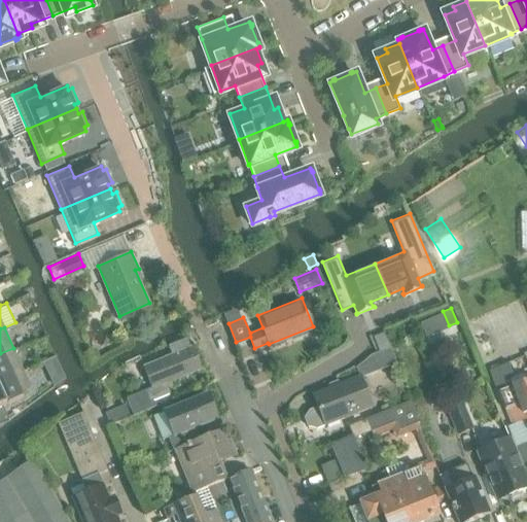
[(385,329),(374,334),(380,350),(391,346),(385,329)]
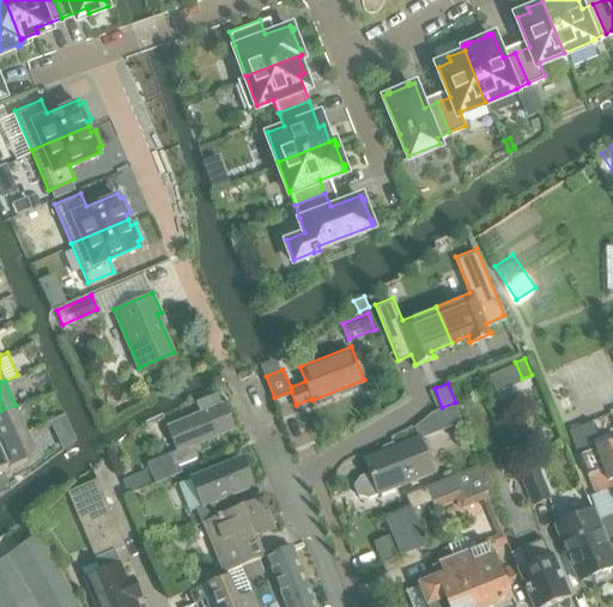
[(177,448),(171,450),(147,460),(156,479),(180,469),(176,462),(198,454),(193,442),(234,426),(223,401),(220,402),(216,392),(196,400),(200,410),(168,423),(177,448)]
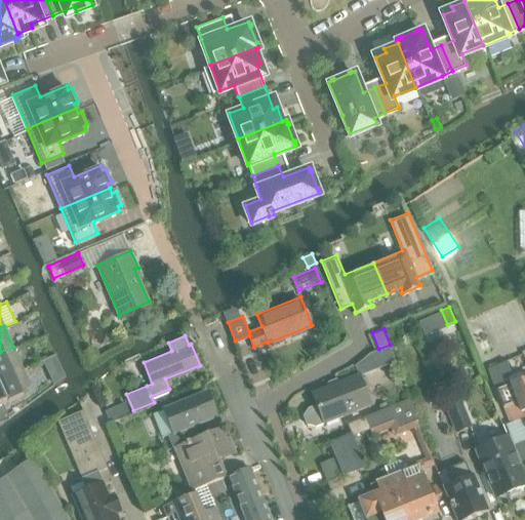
[(301,412),(305,422),(314,425),(370,402),(358,371),(395,357),(390,345),(378,349),(369,352),(355,364),(358,372),(311,391),(315,402),(307,405),(301,412)]
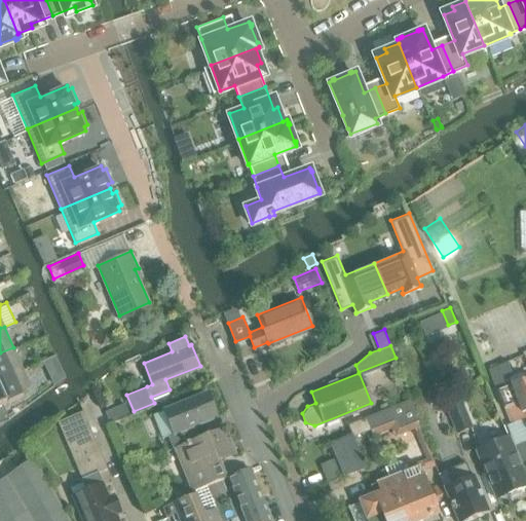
[(0,377),(23,367),(13,347),(0,352),(0,377)]
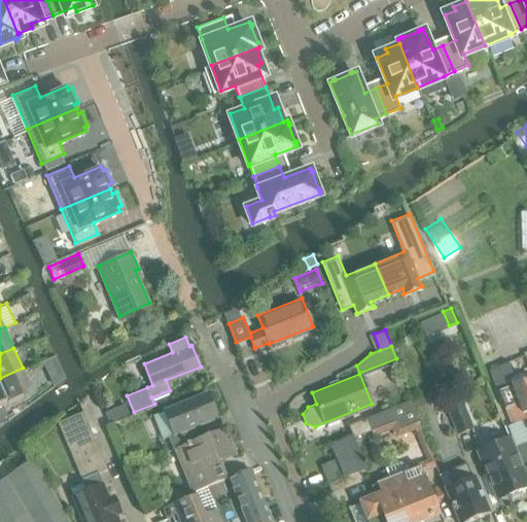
[(505,406),(510,415),(526,408),(526,376),(506,385),(501,374),(511,370),(507,361),(489,369),(504,407),(505,406)]
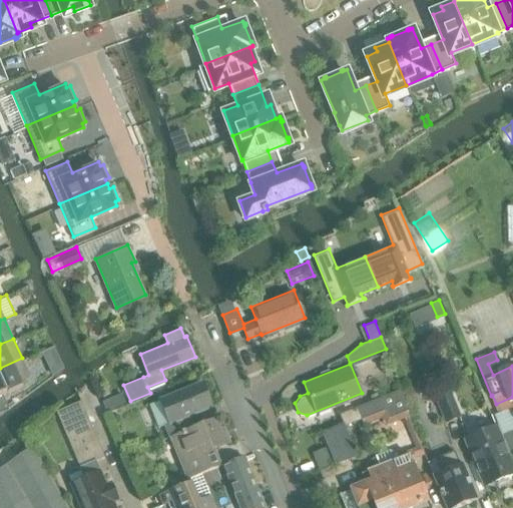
[(22,358),(0,368),(0,393),(3,392),(22,383),(21,381),(31,376),(22,358)]
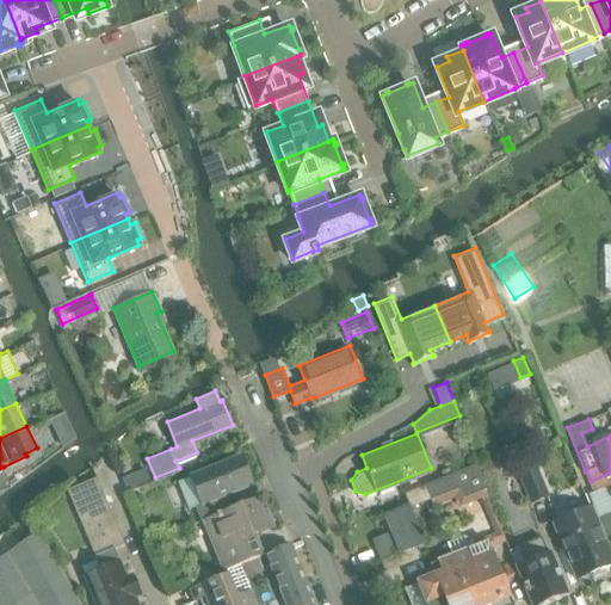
[(199,519),(204,517),(230,506),(226,493),(251,482),(239,454),(190,474),(201,501),(193,505),(199,519)]
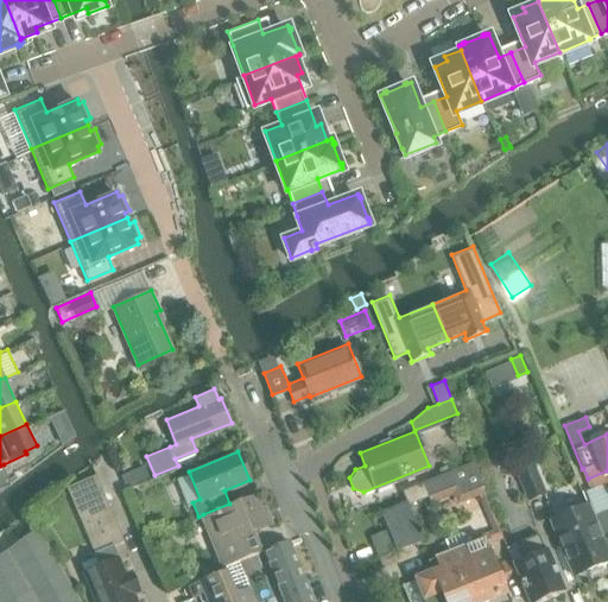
[(121,467),(131,463),(127,455),(118,458),(121,467)]
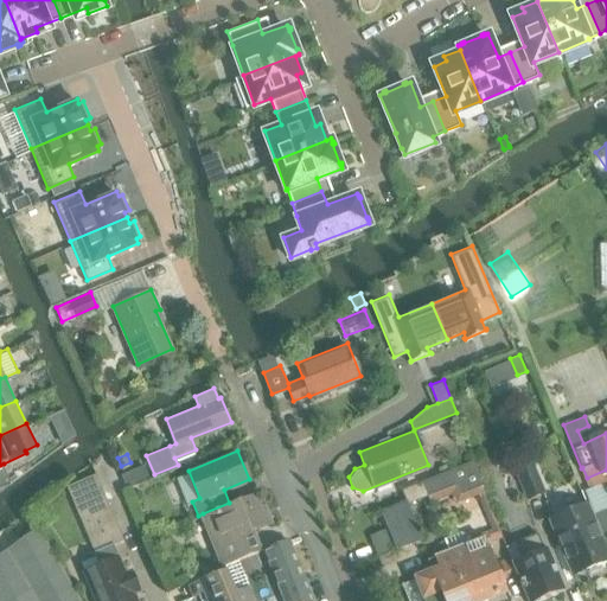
[(487,454),(473,460),(480,479),(496,473),(487,454)]
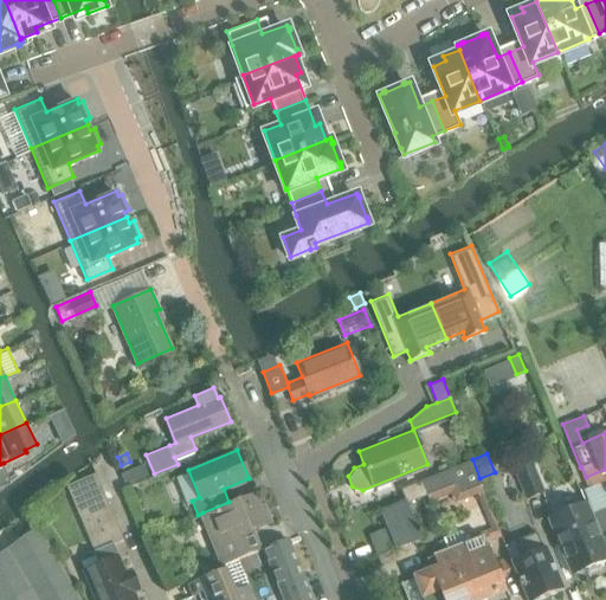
[(530,453),(511,462),(526,497),(545,490),(530,453)]
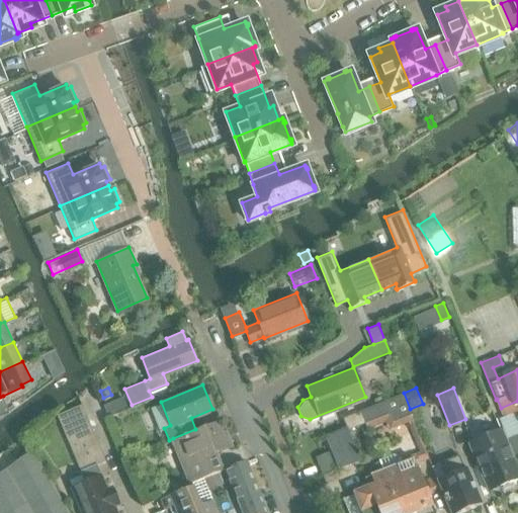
[(400,393),(360,409),(364,420),(389,410),(393,418),(408,412),(400,393)]
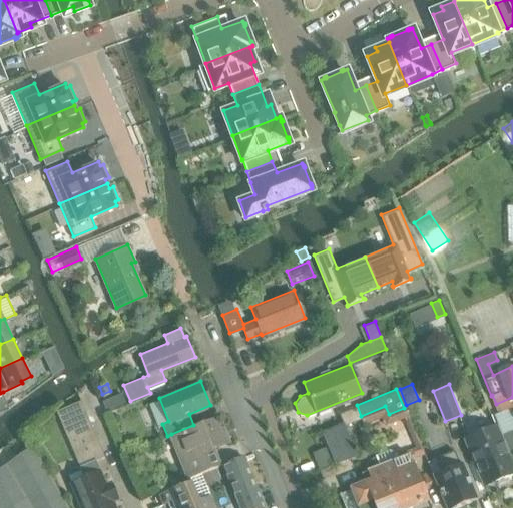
[(107,411),(126,403),(121,391),(102,399),(107,411)]
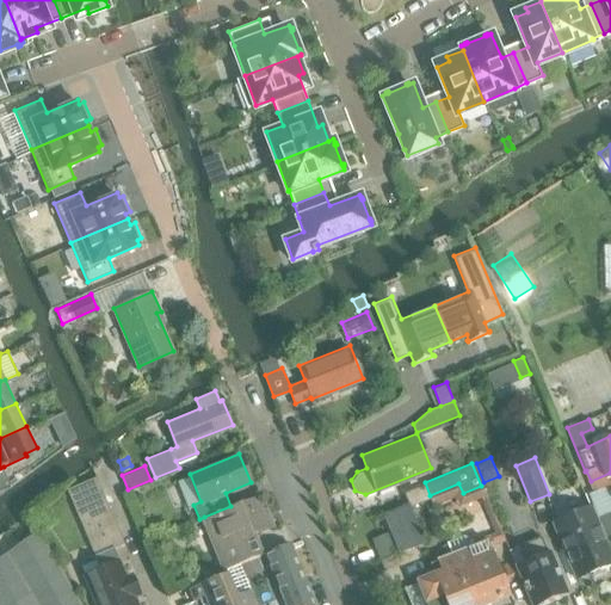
[(4,467),(0,468),(0,486),(10,482),(4,467)]
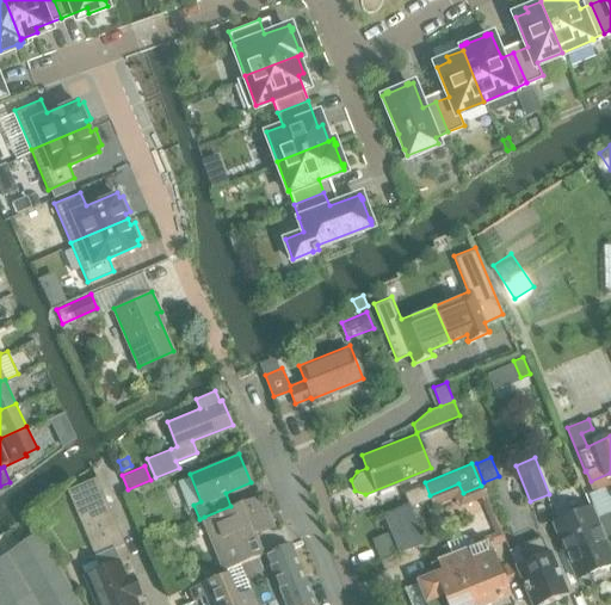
[(610,473),(591,481),(593,488),(587,491),(605,533),(610,531),(610,508),(610,507),(610,473)]
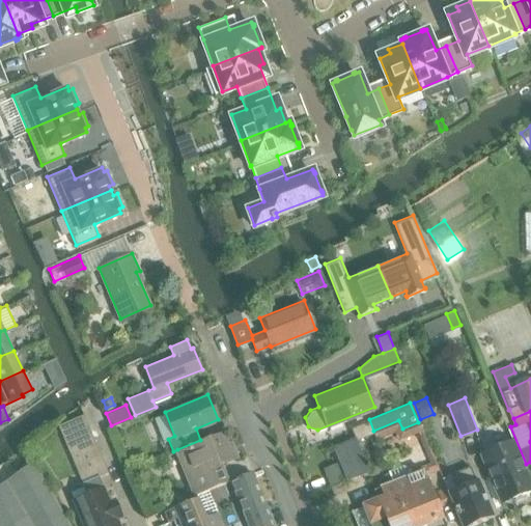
[(84,413),(58,423),(82,481),(99,475),(108,471),(84,413)]
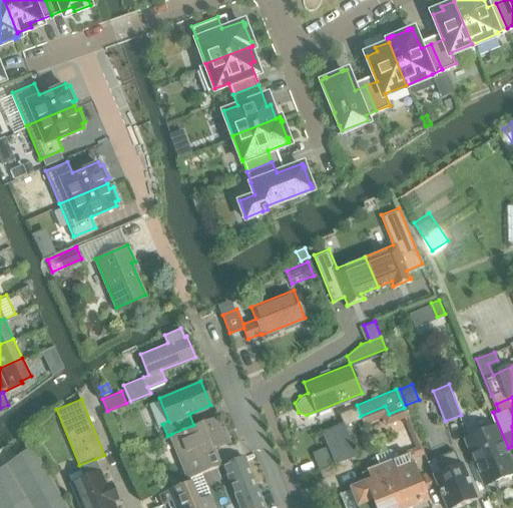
[(343,424),(361,416),(357,405),(334,415),(338,424),(342,423),(343,424)]
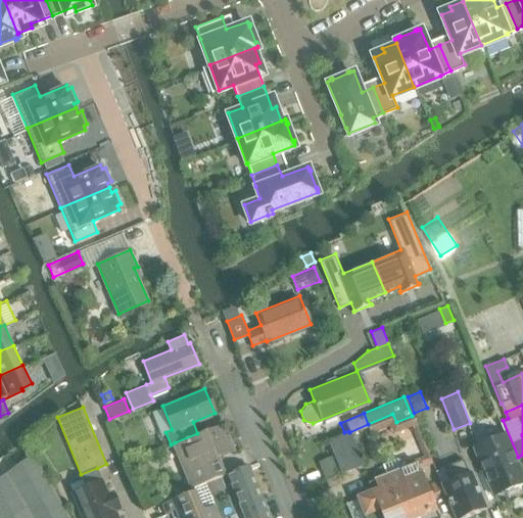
[(218,424),(197,433),(175,442),(190,481),(192,486),(204,481),(219,475),(222,474),(215,457),(228,451),(218,424)]
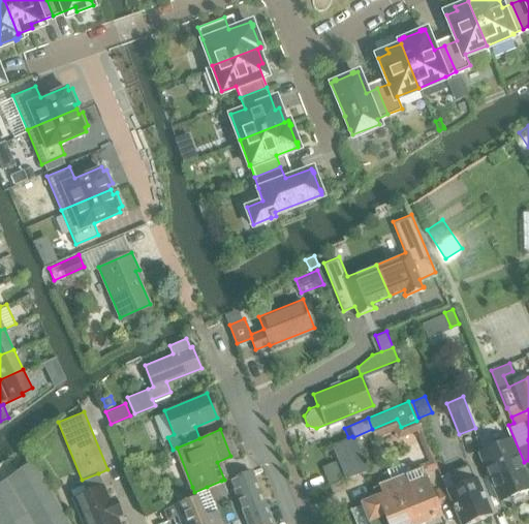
[(366,468),(353,437),(352,436),(348,437),(331,444),(337,459),(344,475),(345,476),(366,468)]
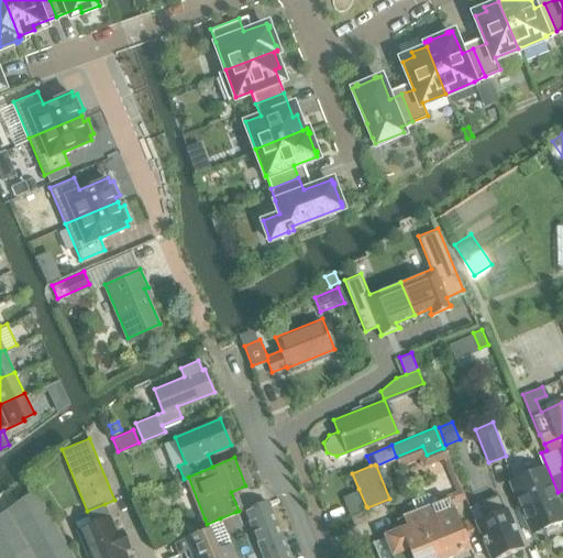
[(531,532),(562,518),(562,511),(544,467),(509,481),(531,532)]
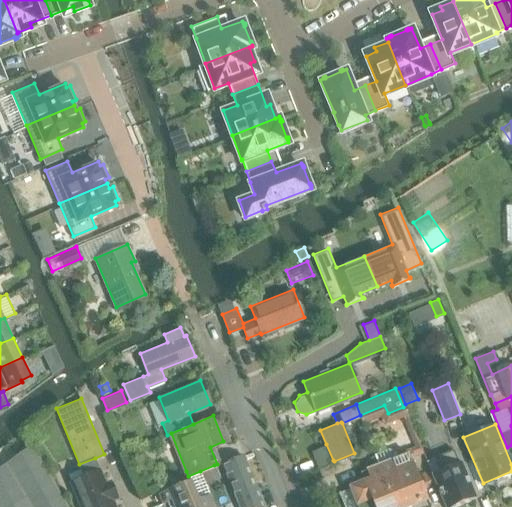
[(0,506),(68,506),(64,500),(31,444),(0,465),(0,506)]
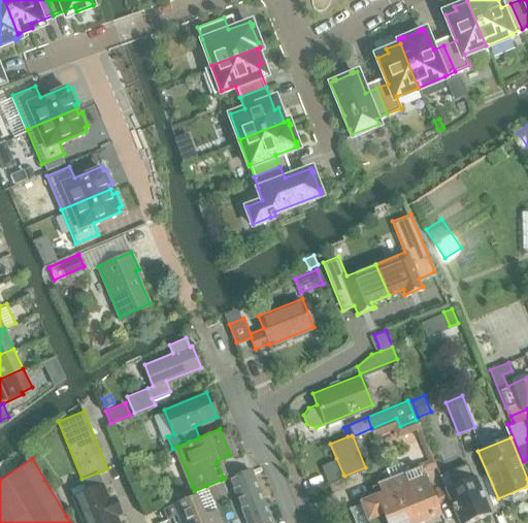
[(336,458),(321,464),(327,481),(343,475),(336,458)]
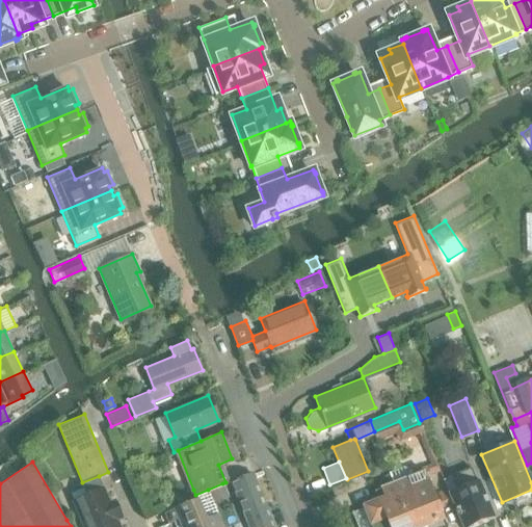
[(390,472),(394,482),(398,481),(400,488),(398,489),(399,492),(397,493),(410,526),(436,526),(434,520),(436,519),(431,506),(436,505),(423,471),(413,475),(410,469),(404,466),(390,472)]
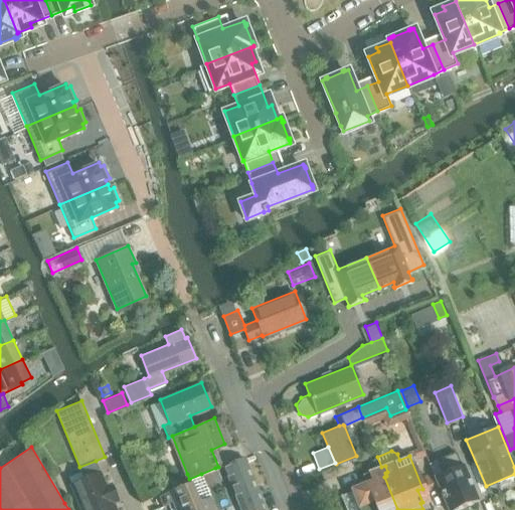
[(456,451),(430,462),(433,470),(437,480),(449,509),(450,509),(478,499),(463,463),(462,464),(456,451)]
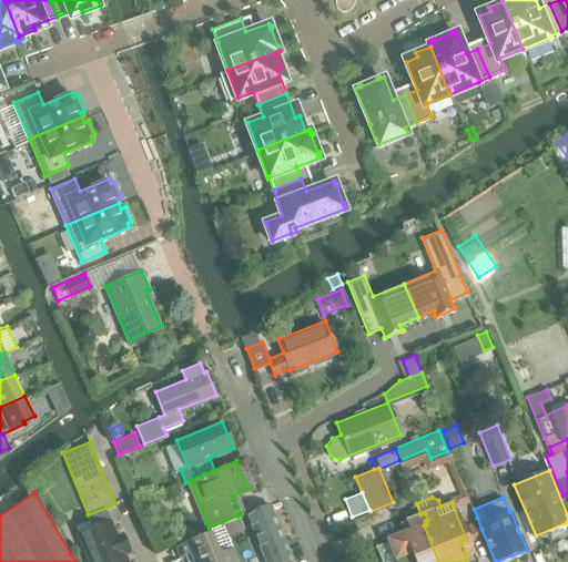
[(292,561),(270,503),(246,513),(261,551),(250,554),(252,561),(292,561)]
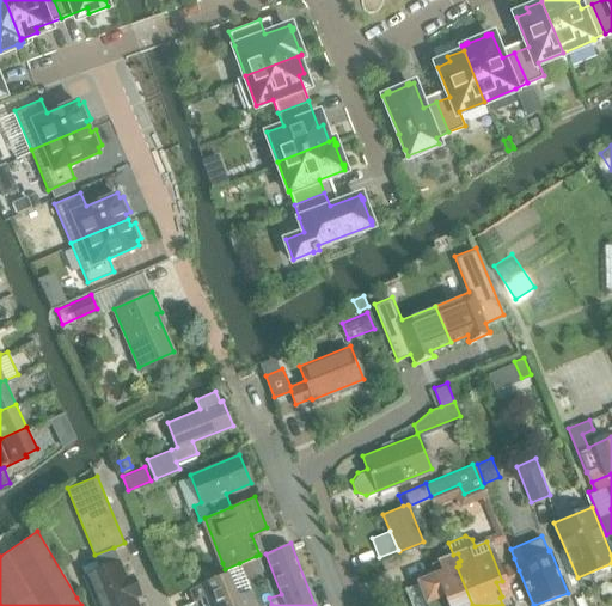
[(101,568),(84,575),(97,605),(139,605),(135,597),(135,595),(127,575),(126,575),(120,559),(114,548),(95,555),(101,568)]
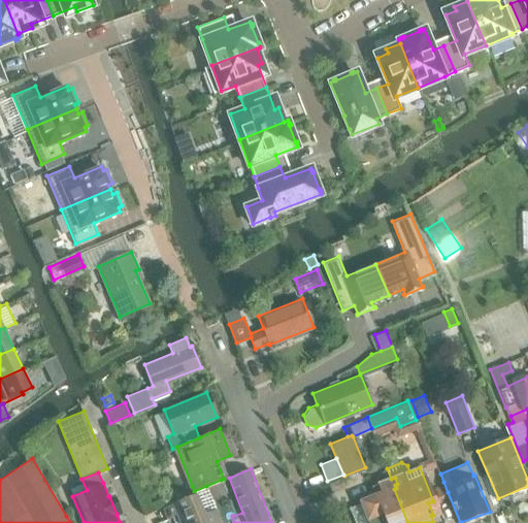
[(407,522),(398,500),(390,478),(371,484),(375,495),(373,496),(372,493),(361,498),(355,500),(356,503),(350,505),(351,508),(352,514),(354,518),(356,522),(361,519),(364,521),(366,521),(366,522),(407,522)]
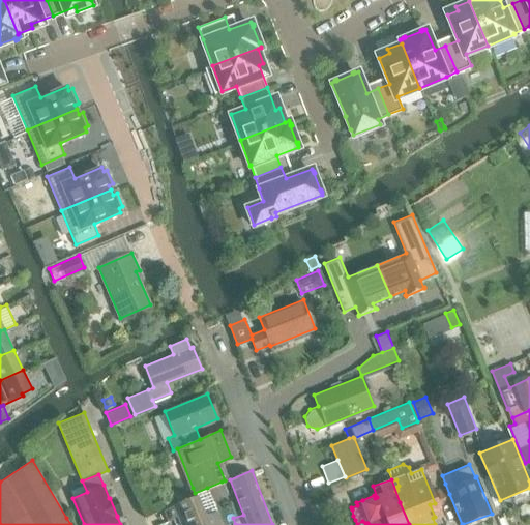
[(226,493),(222,482),(207,488),(211,498),(226,493)]
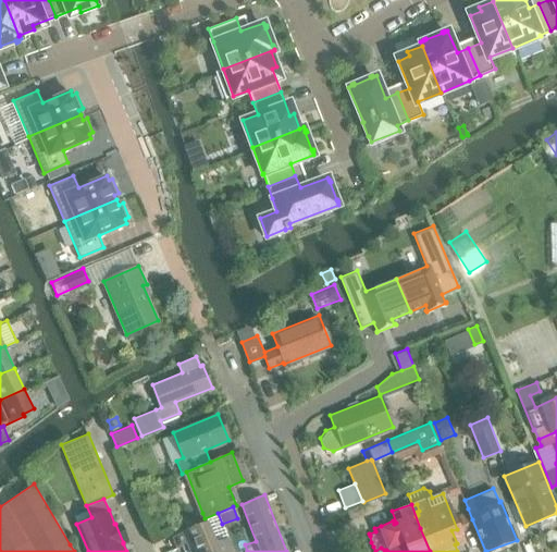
[(468,508),(459,512),(463,524),(472,519),(468,508)]
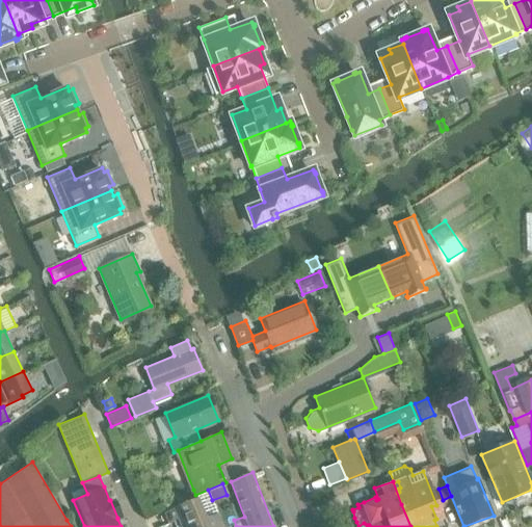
[(193,490),(183,495),(185,500),(195,495),(193,490)]
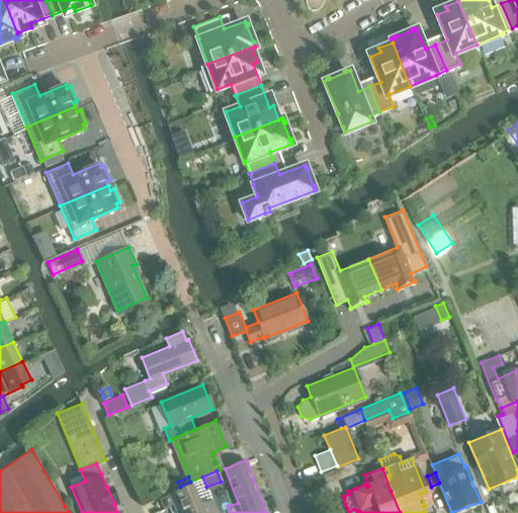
[(173,504),(176,512),(208,512),(217,510),(212,499),(201,503),(193,484),(160,498),(164,508),(173,504)]
